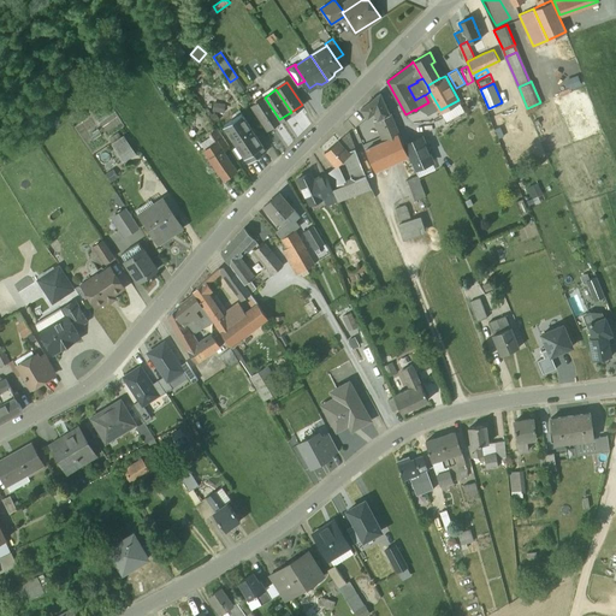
[(380,93),(360,108),(367,117),(374,111),(378,119),(389,113),(380,93)]
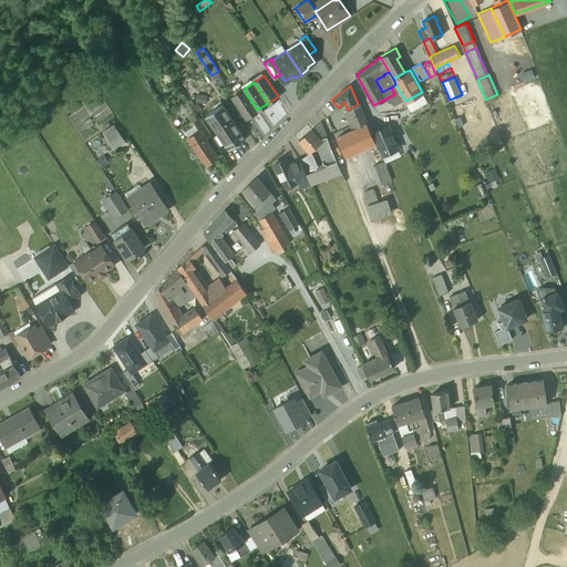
[(257,110),(244,90),(234,96),(247,116),(257,110)]
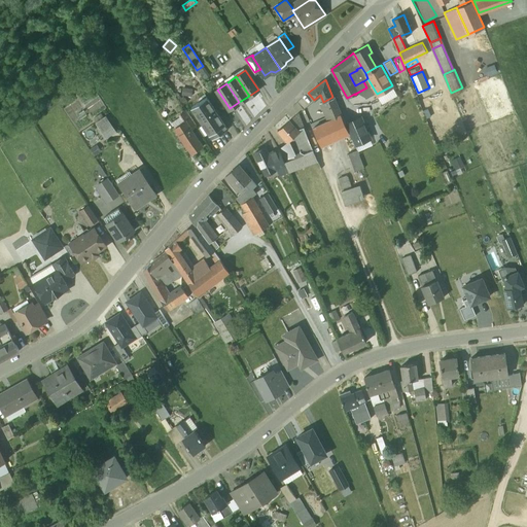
[(205,94),(197,99),(199,102),(207,97),(205,94)]
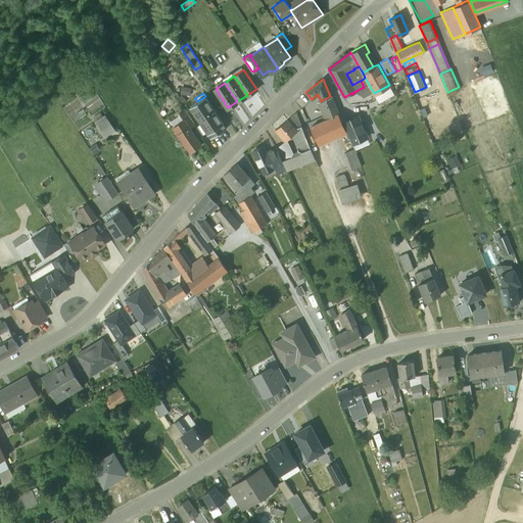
[(197,101),(190,105),(211,137),(226,128),(205,96),(197,101)]
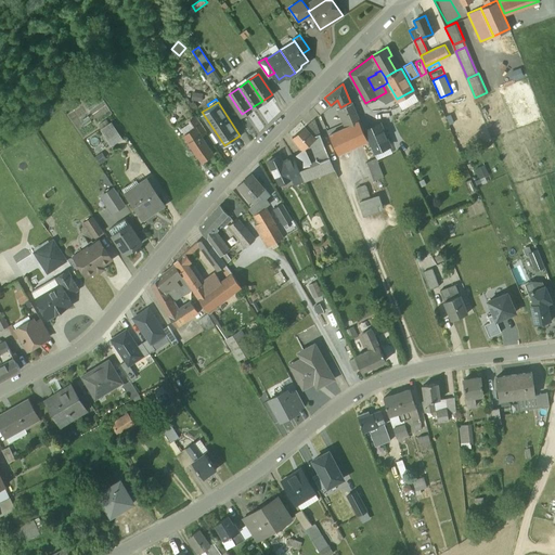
[(350,102),(340,107),(348,126),(359,120),(350,102)]
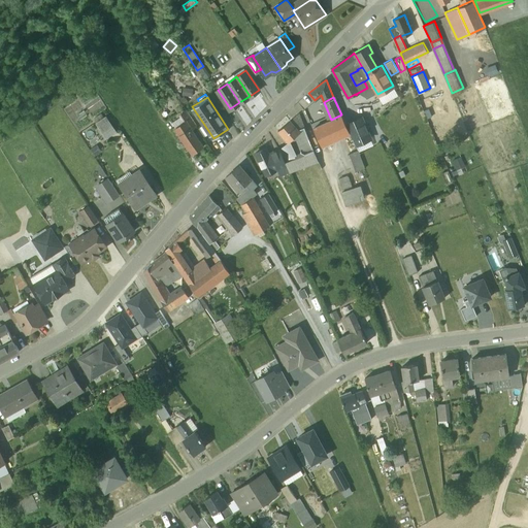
[(197,125),(187,109),(182,113),(186,120),(191,129),(197,125)]
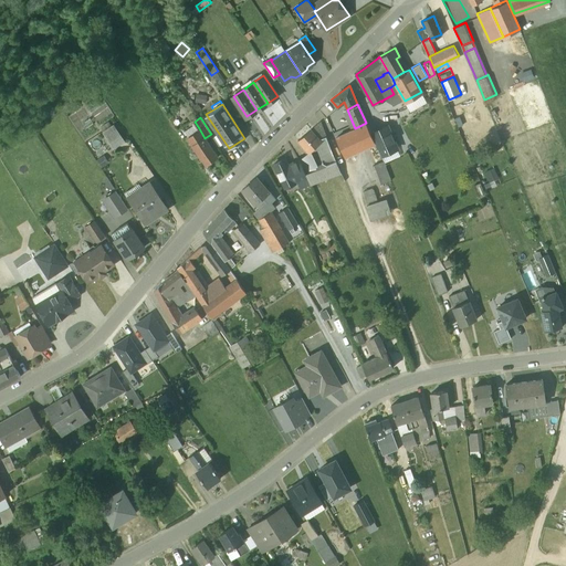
[(192,118),(181,126),(188,136),(199,128),(195,122),(192,118)]
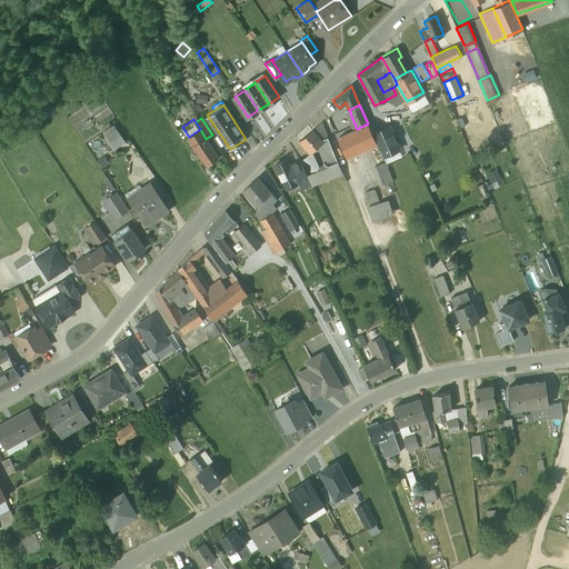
[(322,120),(312,129),(321,139),(328,137),(322,120)]
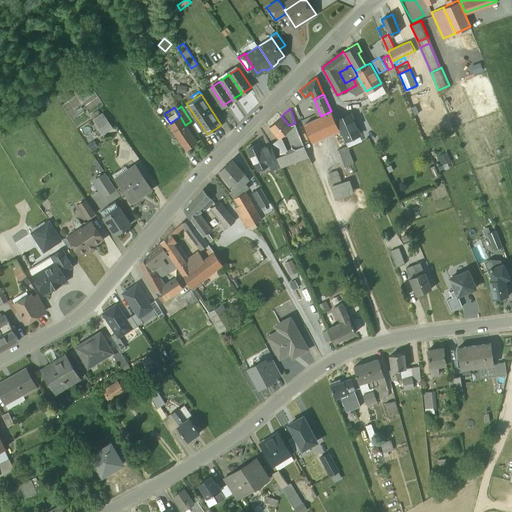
[(311,141),(322,136),(339,129),(331,111),(321,116),(319,117),(314,119),(308,122),(303,124),(311,141)]
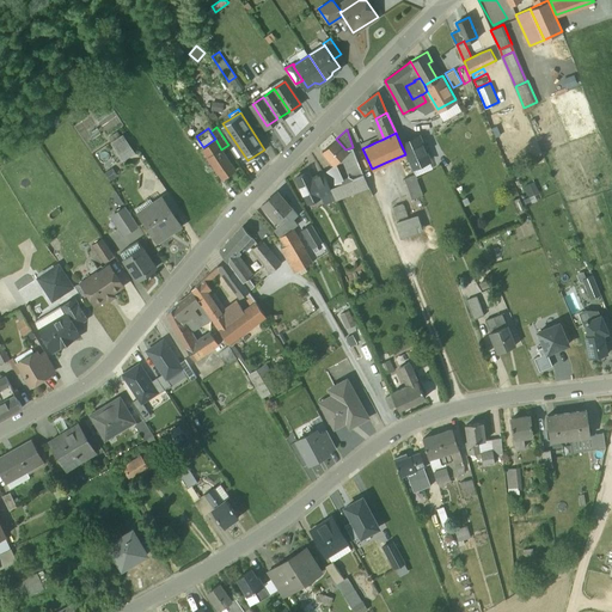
[(123,134),(112,142),(124,160),(135,152),(123,134)]
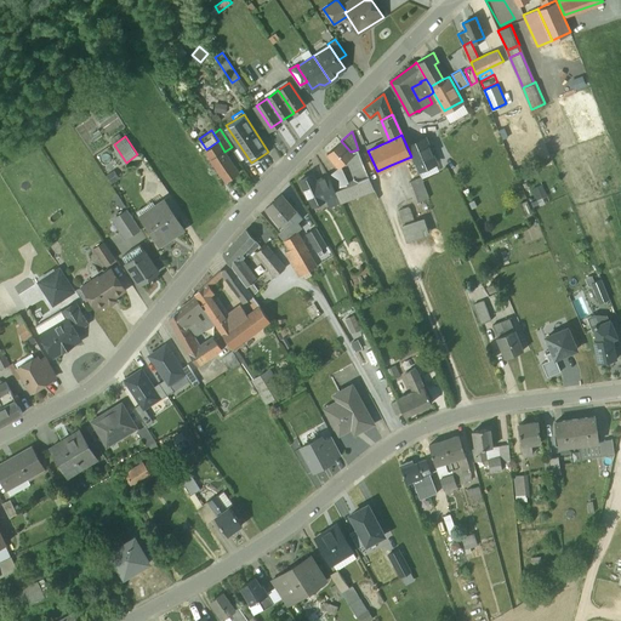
[(385,136),(371,142),(374,148),(381,144),(387,142),(385,136)]
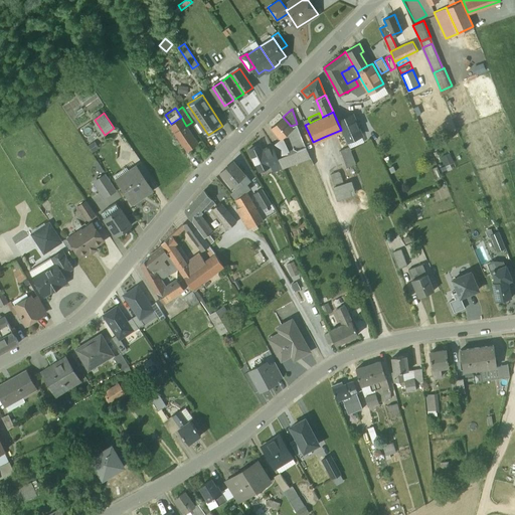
[(338,120),(347,140),(361,134),(353,114),(338,120)]
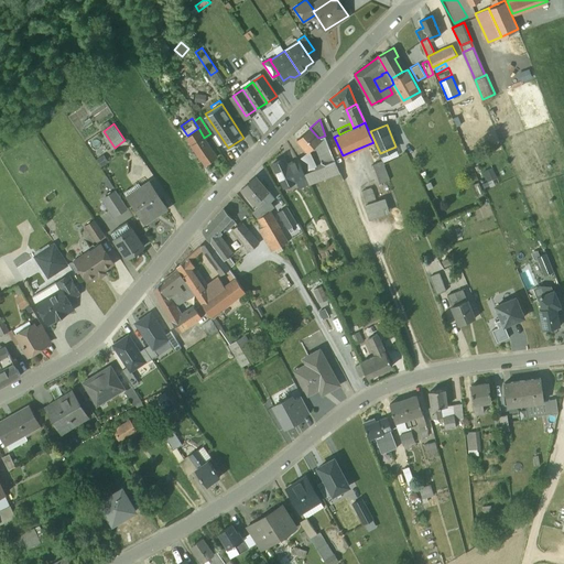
[(198,128),(187,136),(206,163),(216,156),(204,138),(198,128)]
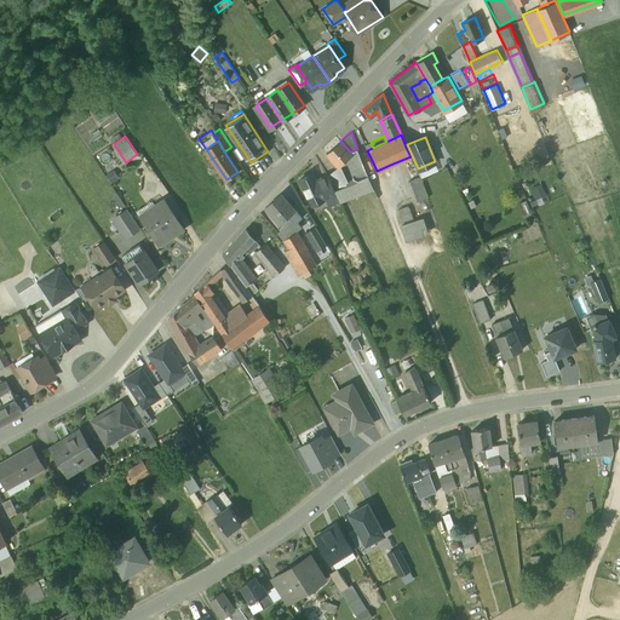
[(352,155),(350,151),(340,141),(326,154),(338,167),(346,160),(352,155)]
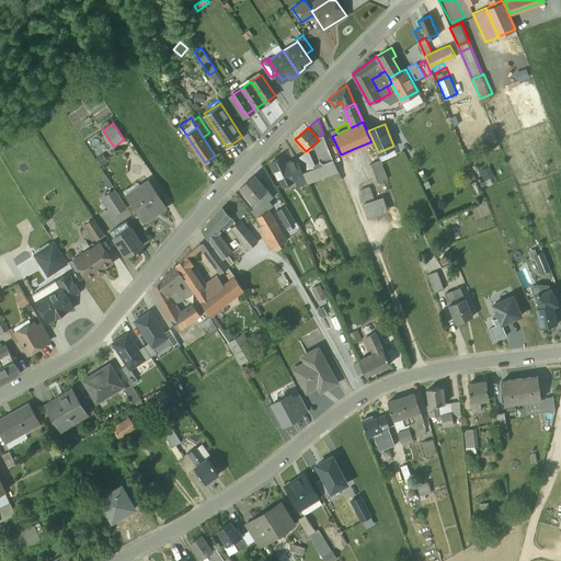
[(333,159),(323,135),(317,137),(319,140),(313,145),(320,164),(333,159)]
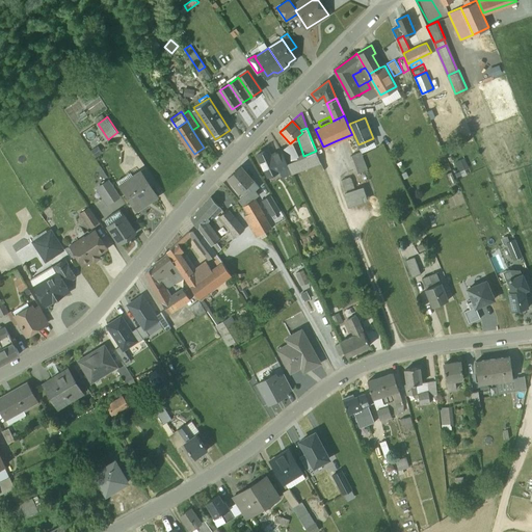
[(96,157),(102,153),(98,145),(91,151),(96,157)]
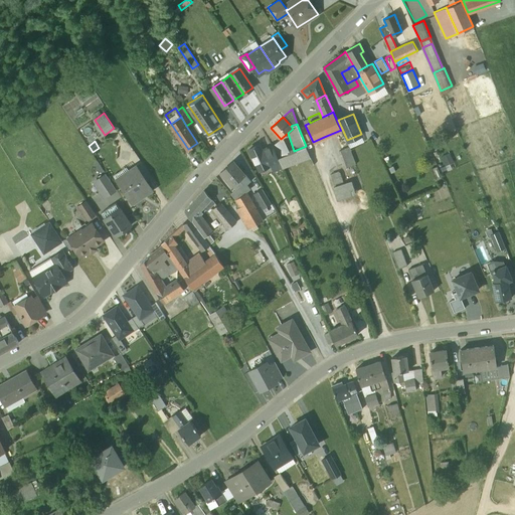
[(263,149),(260,143),(249,148),(260,169),(274,162),(267,147),(263,149)]
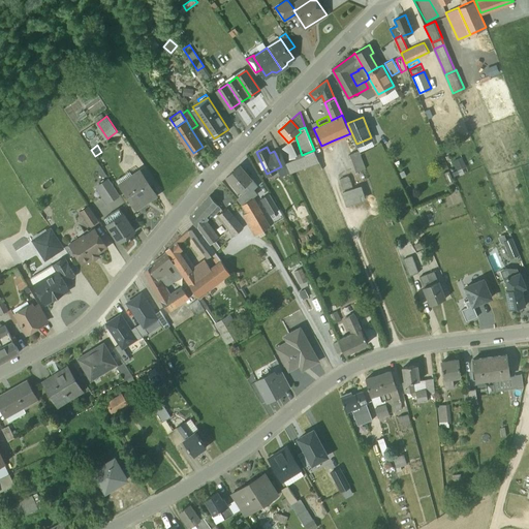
[(288,155),(283,147),(280,148),(286,161),(290,160),(288,155)]
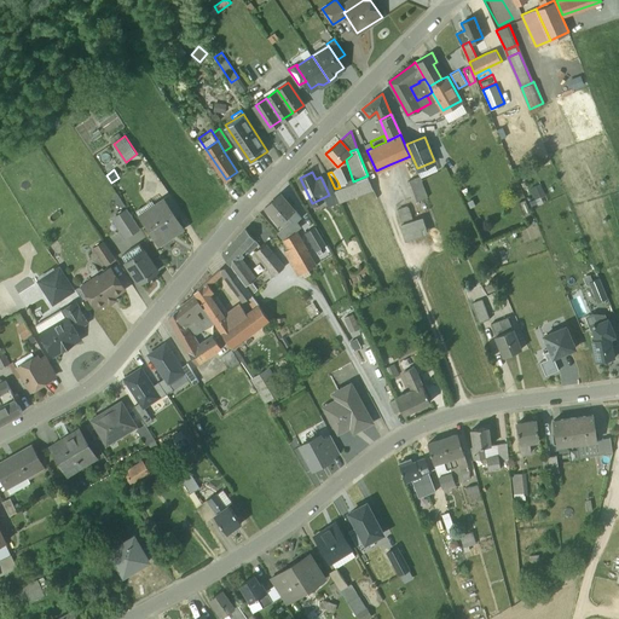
[(328,173),(320,177),(329,195),(336,192),(335,189),(328,173)]
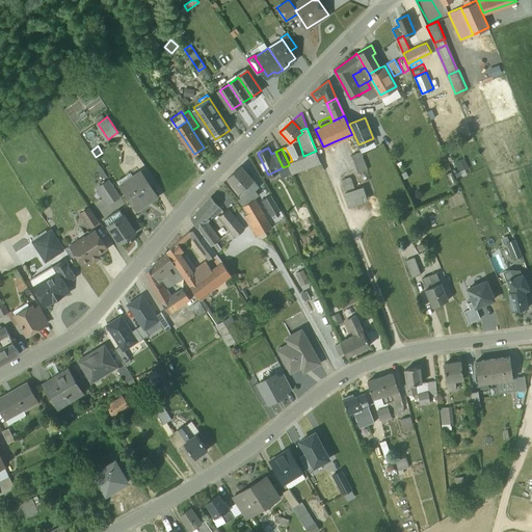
[(361,149),(351,154),(358,170),(367,167),(361,149)]
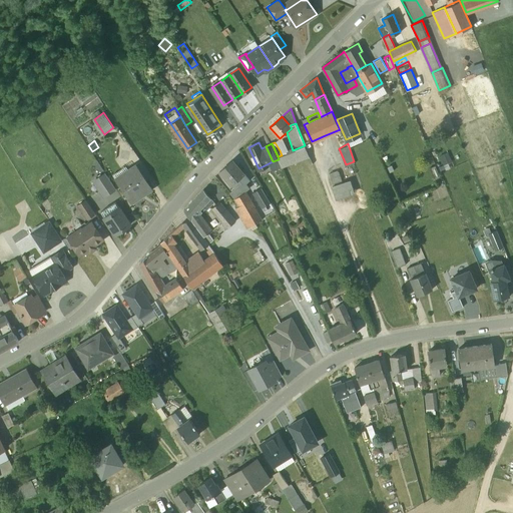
[(282,155),(278,156),(279,159),(282,166),(298,160),(309,155),(305,145),(293,150),(282,155)]
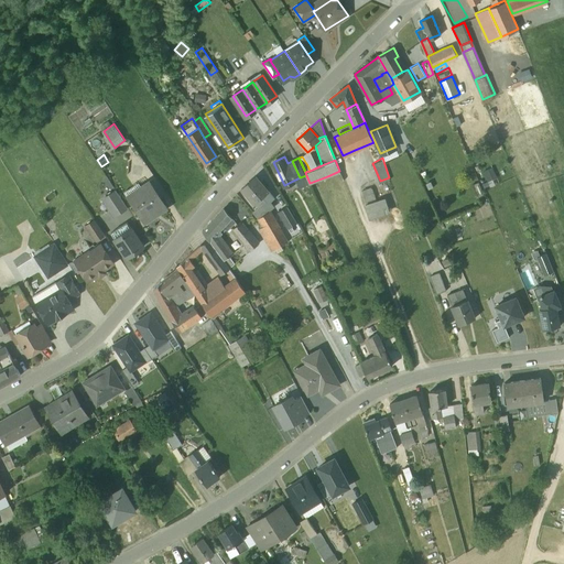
[(256,176),(241,188),(258,207),(253,212),(258,217),(270,209),(264,203),(266,202),(261,196),(268,191),(256,176)]
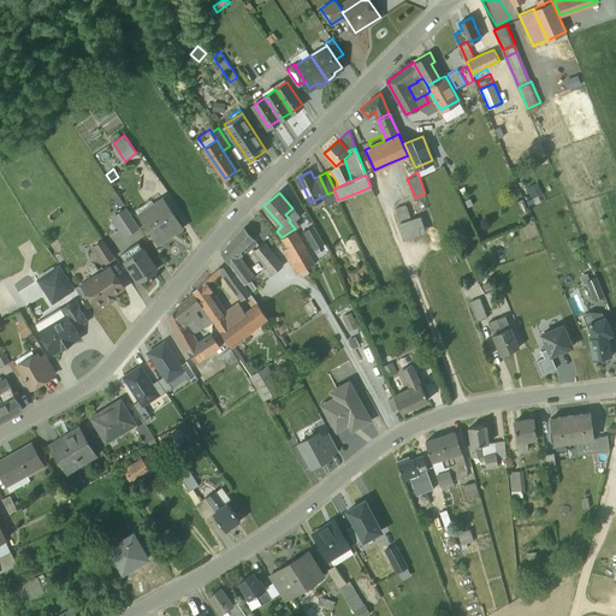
[(163,199),(153,205),(154,207),(140,217),(158,243),(182,226),(163,199)]
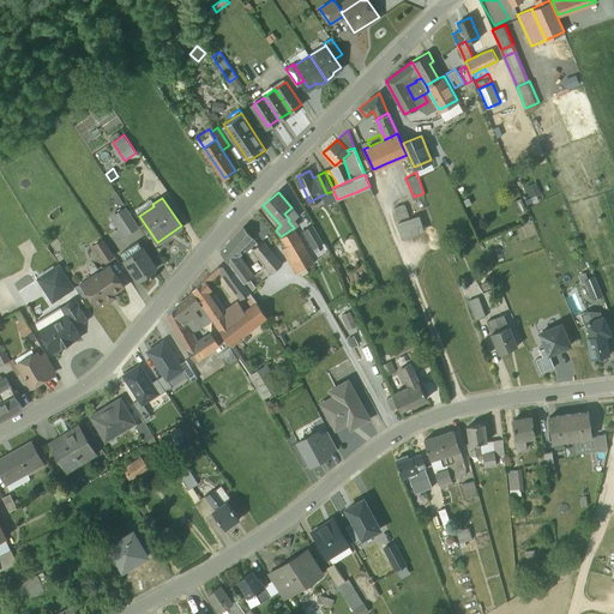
[(393,205),(398,220),(409,215),(404,200),(393,205)]
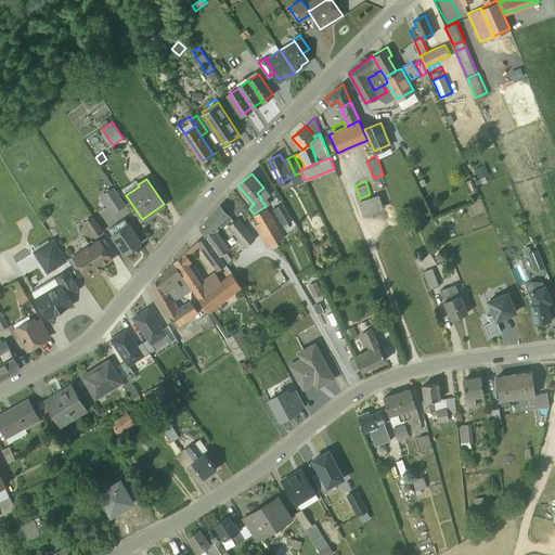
[(115,188),(102,195),(113,211),(125,204),(115,188)]
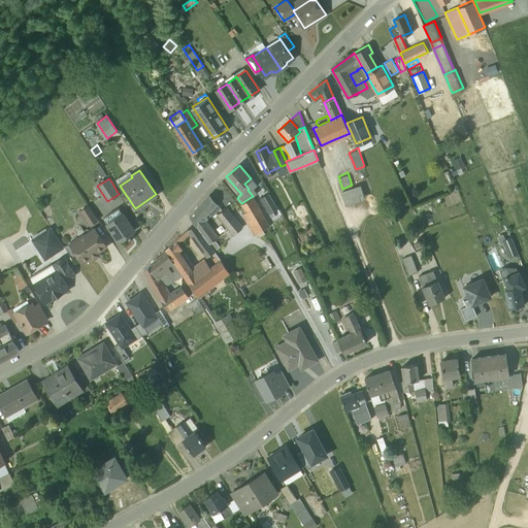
[(340,192),(345,204),(364,198),(360,186),(340,192)]
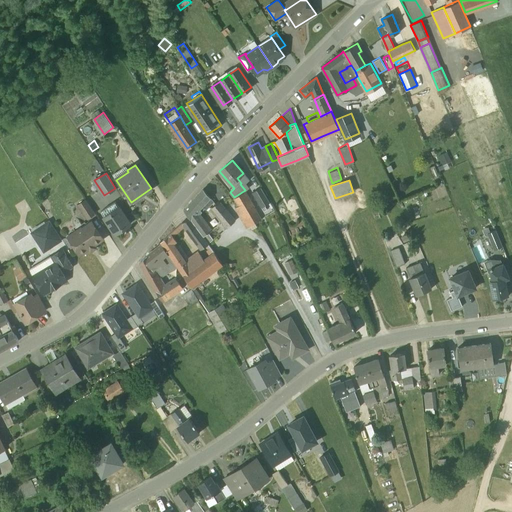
[(203,189),(184,209),(189,216),(195,224),(198,228),(205,222),(198,214),(202,211),(200,208),(210,198),(203,189)]
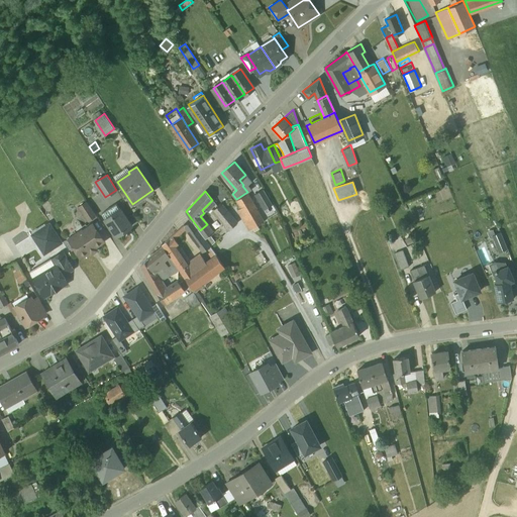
[(251,198),(247,192),(236,199),(241,208),(237,210),(246,223),(253,226),(264,220),(264,219),(251,198)]
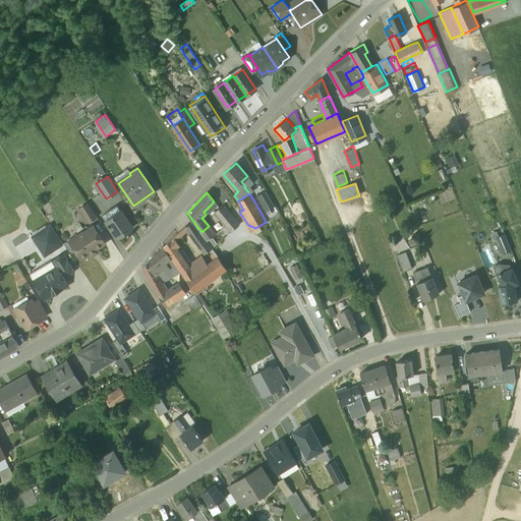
[(269,220),(256,198),(253,199),(266,221),(269,220)]
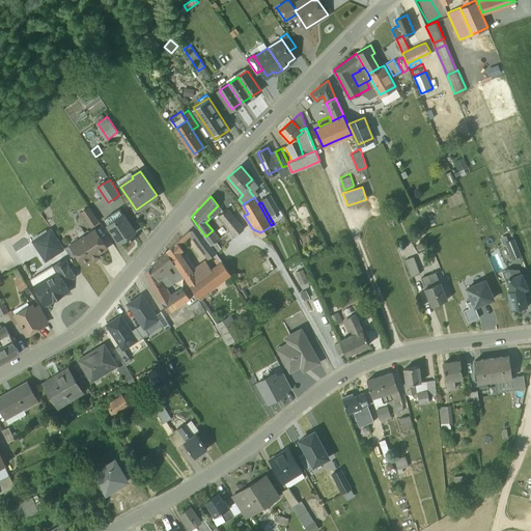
[(99,220),(89,206),(81,212),(90,225),(99,220)]
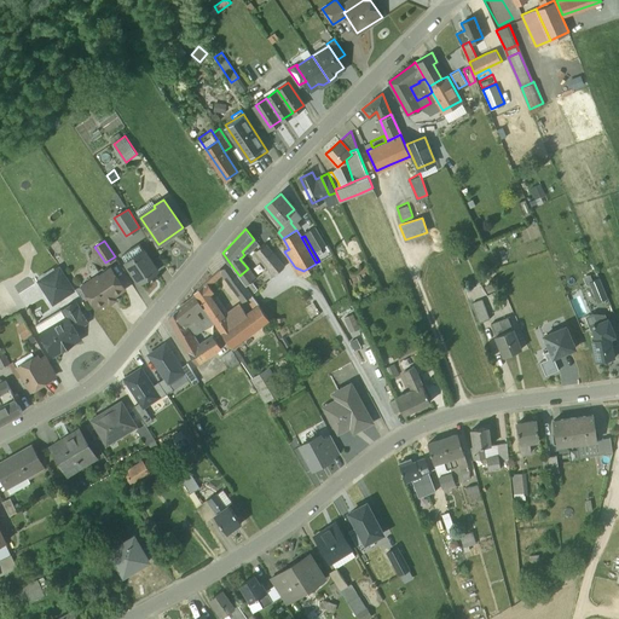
[(139,243),(122,255),(127,261),(144,250),(139,243)]
